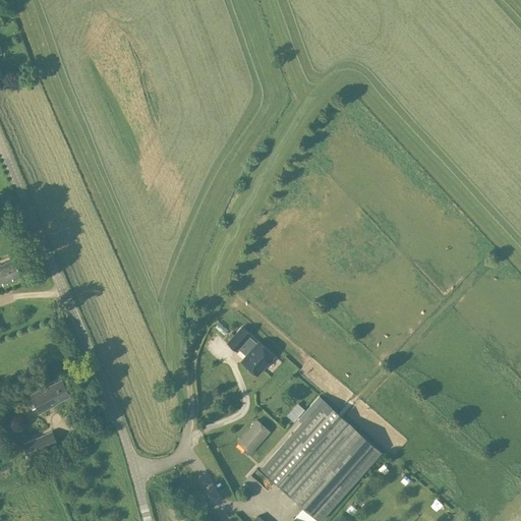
[(0,284),(20,276),(13,259),(0,265),(0,284)]
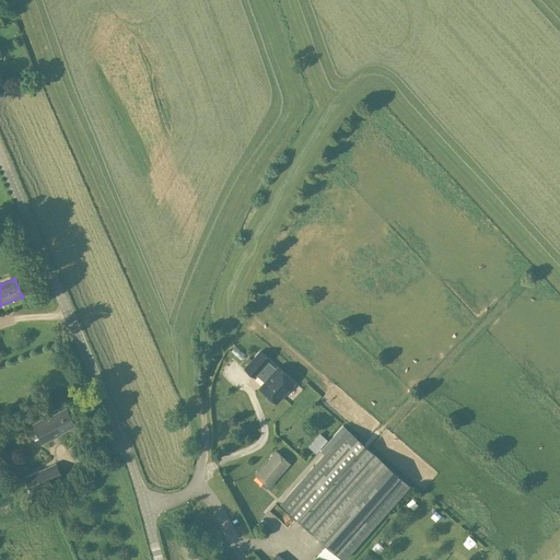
[(260,351),(244,370),(255,378),(258,375),(261,380),(264,377),(267,381),(260,388),(268,395),(266,397),(267,398),(271,403),(273,403),(275,401),(277,403),(294,382),(278,368),(276,369),(268,362),(269,360),(260,351)]
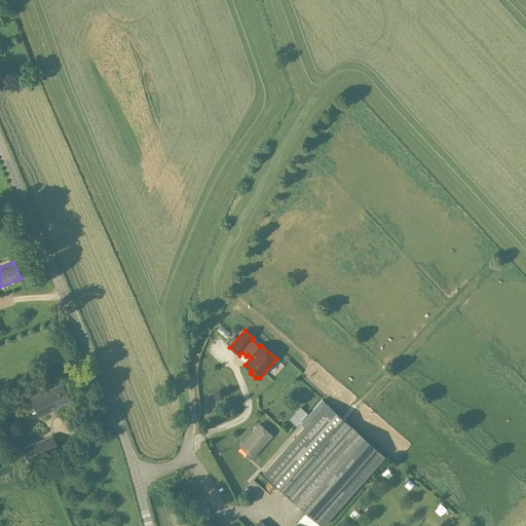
[(40,416),(58,407),(58,406),(71,399),(62,382),(31,399),(40,416)]
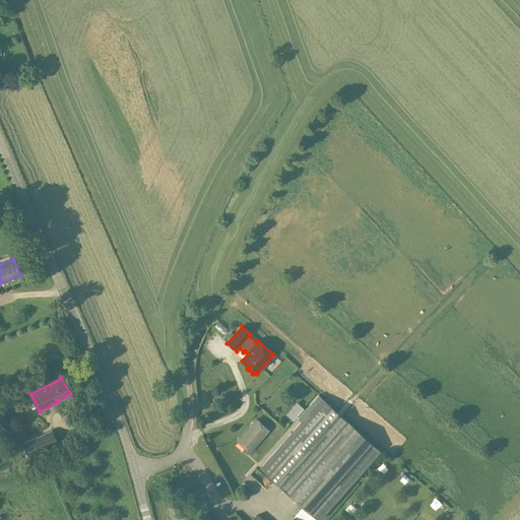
[(319,519),(381,450),(322,397),(260,467),(319,519)]
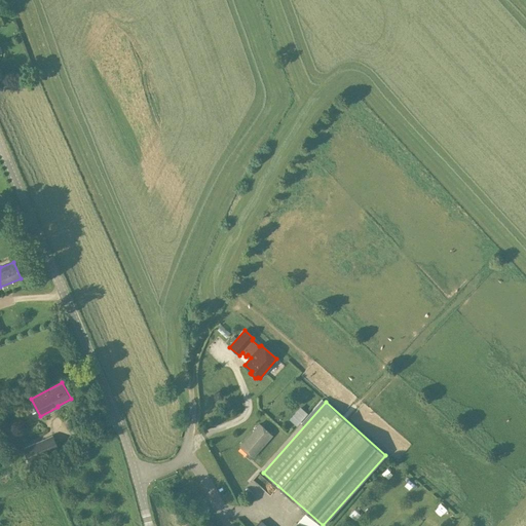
[(297,426),(308,414),(301,408),(290,420),(297,426)]
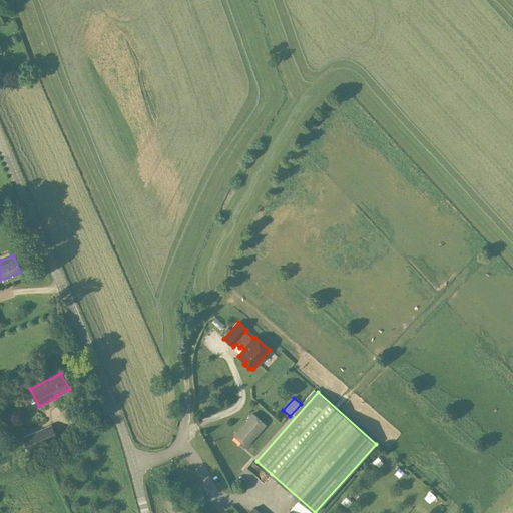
[(234,435),(246,446),(265,424),(252,414),(234,435)]
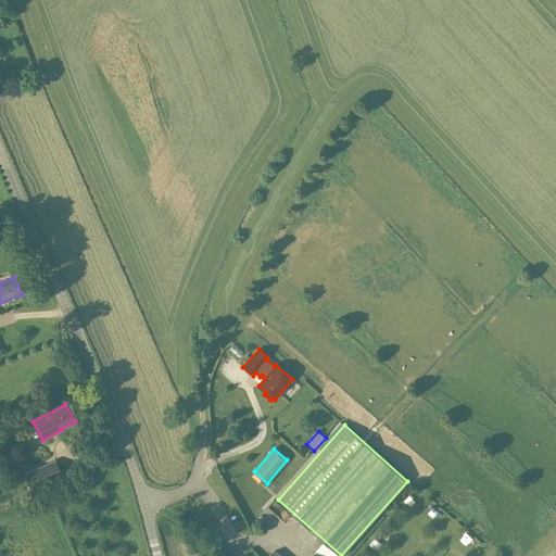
[(57,460),(25,474),(32,488),(62,474),(57,460)]
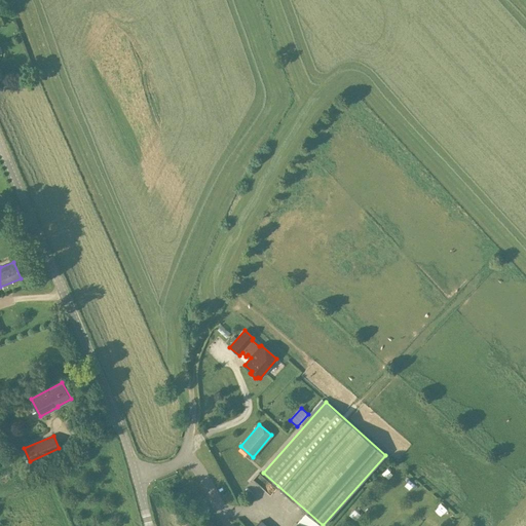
[(408,476),(403,482),(410,488),(415,482),(408,476)]
